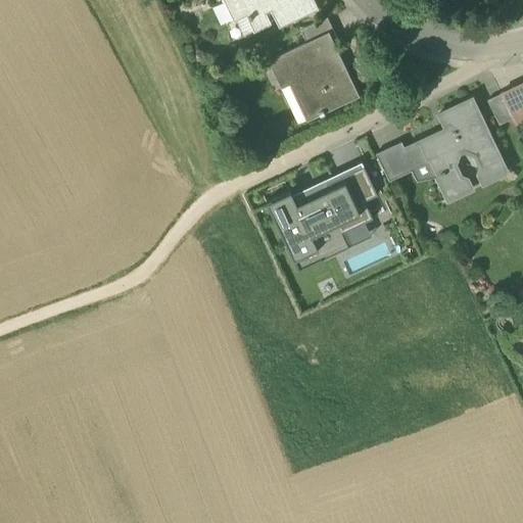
[(247,15),(255,33),(277,21),(280,28),(317,10),(312,0),(224,0),(235,21),(236,21),(247,15)]
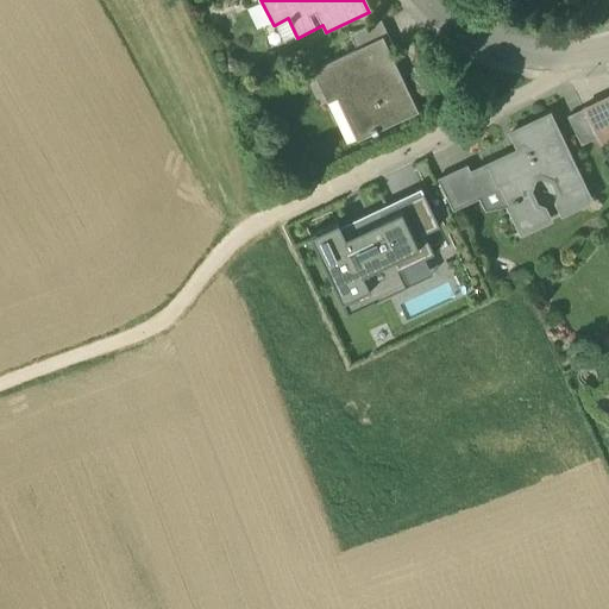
[(288,18),(275,25),(284,44),(297,38),(288,18)]
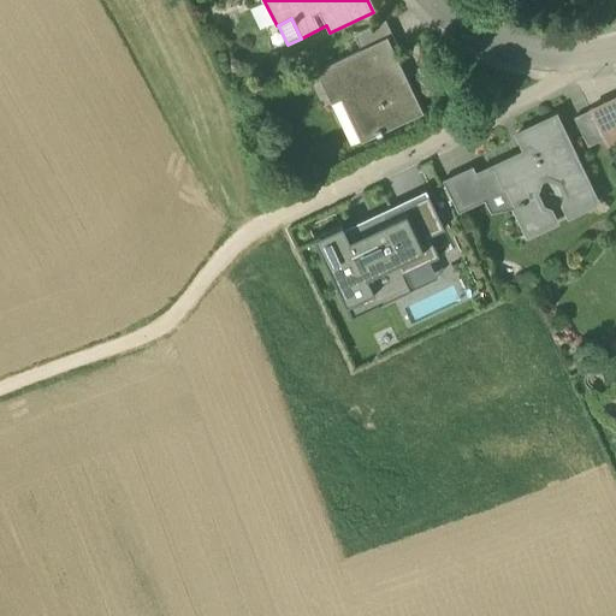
[(362,52),(367,64),(392,52),(398,49),(386,22),(355,36),(362,52)]
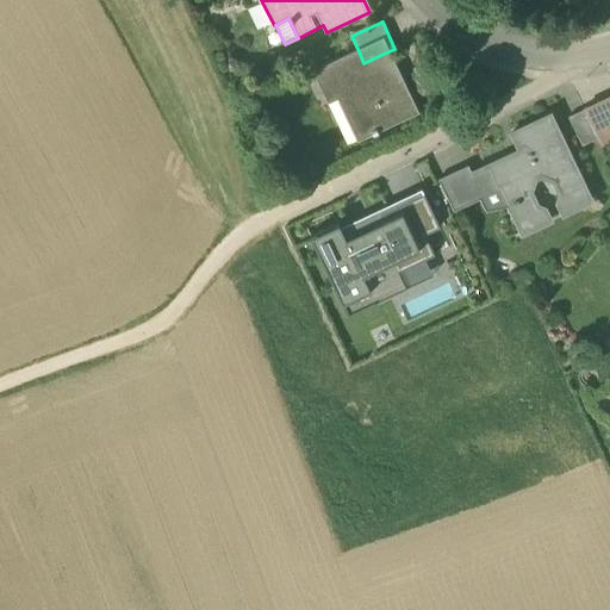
[(342,95),(362,138),(417,112),(388,51),(363,63),(359,51),(315,73),(329,103),(342,95)]
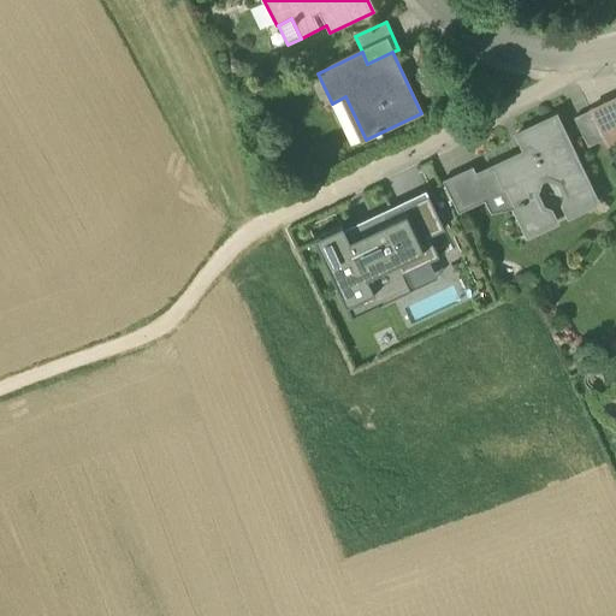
[(575,118),(590,149),(605,142),(606,146),(615,141),(615,98),(591,111),(590,111),(575,118)]
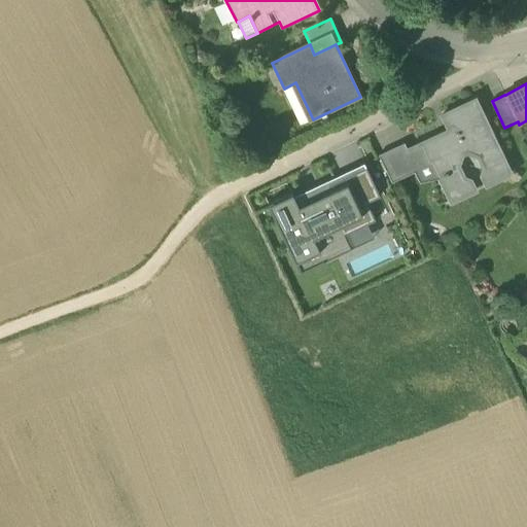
[(441,178),(452,203),(476,191),(471,180),(464,178),(458,166),(462,154),(467,152),(479,156),(485,169),(482,175),(487,185),(512,174),(476,100),(443,115),(450,131),(452,135),(445,138),(443,134),(421,144),(430,163),(432,162),(441,178)]
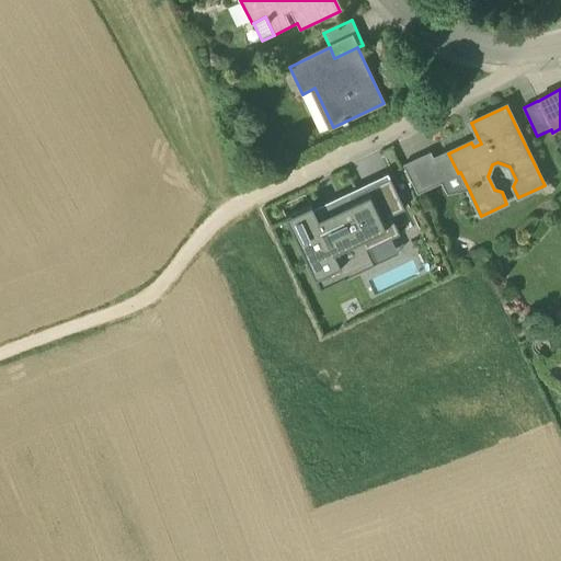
[(403,165),(418,195),(445,182),(434,158),(431,152),(403,165)]
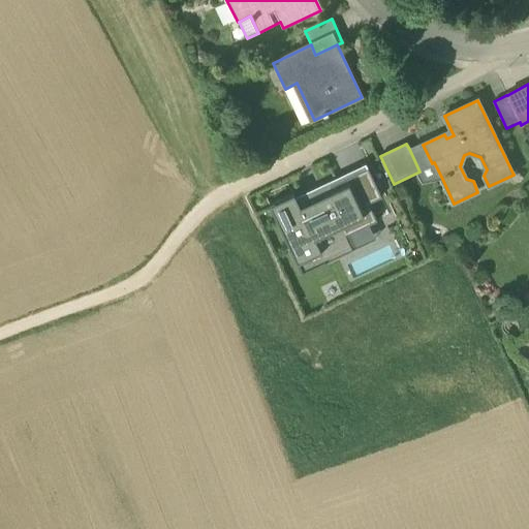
[(423,145),(409,149),(419,172),(394,184),(423,184),(442,179),(434,162),(432,163),(423,145)]
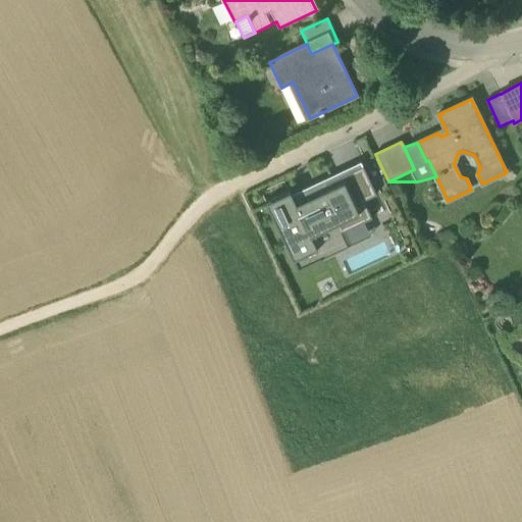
[(292,195),(296,204),(308,198),(328,188),(325,183),(362,165),(361,161),(292,195)]
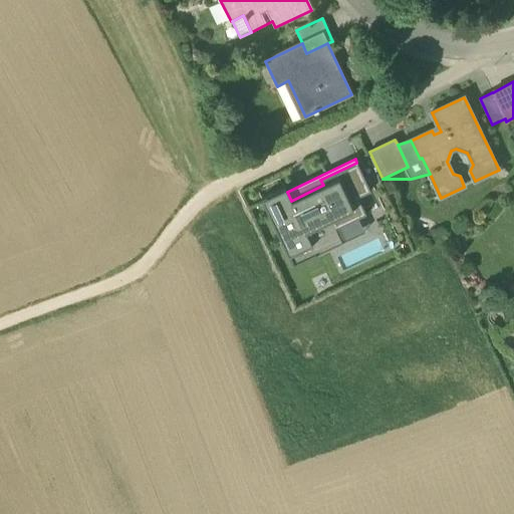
[(285,188),(261,200),(293,266),(317,255),(311,241),(358,218),(366,214),(358,198),(371,192),(356,163),(320,180),(323,185),(303,195),(305,199),(293,205),(291,201),(287,192),(285,188)]
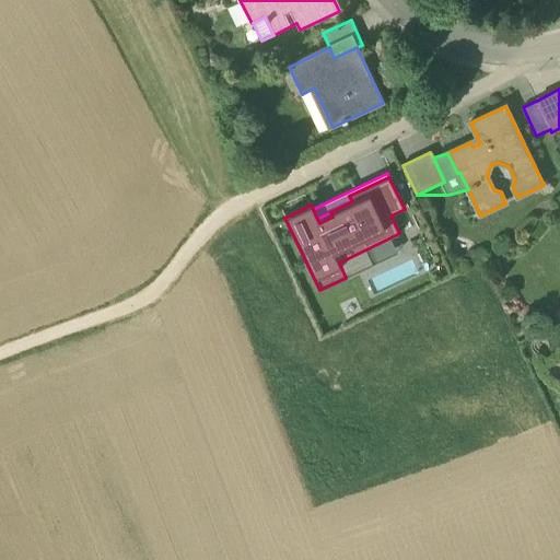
[(333,217),(330,212),(317,219),(319,223),(333,217)]
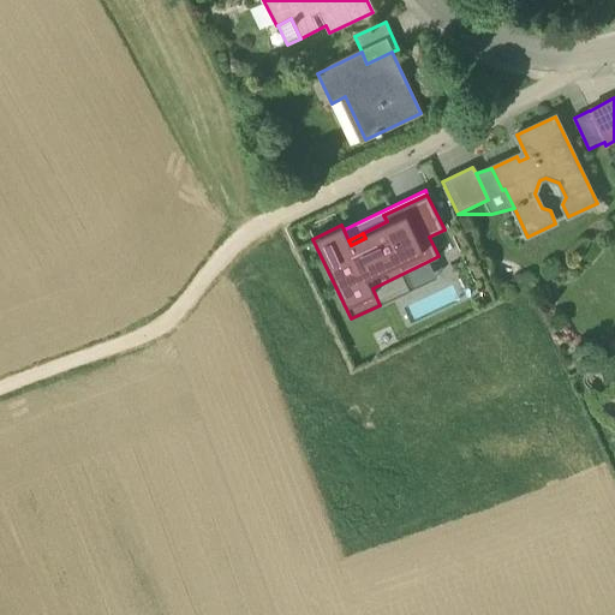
[(380,305),(436,278),(429,261),(372,288),(380,305)]
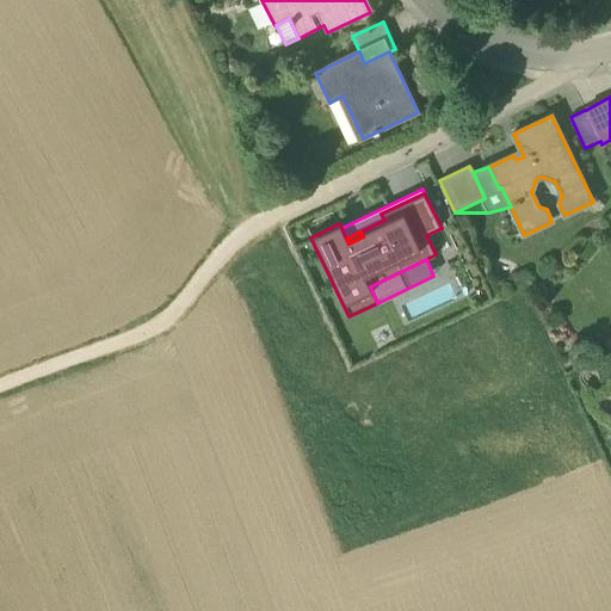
All buildings are outlined.
